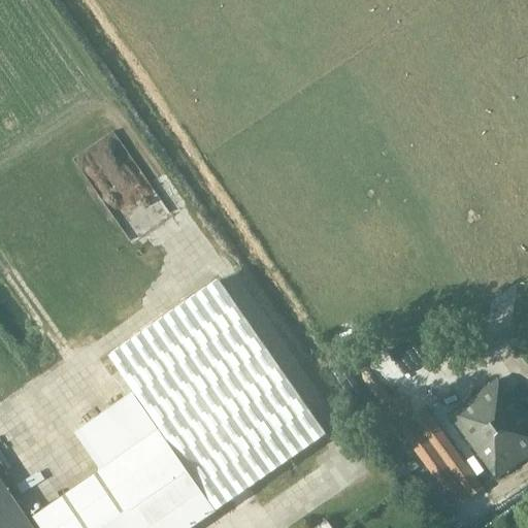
[(161,428),(157,431),(33,514),(42,527),(189,527),(327,436),(223,281),(111,355),(161,428)]
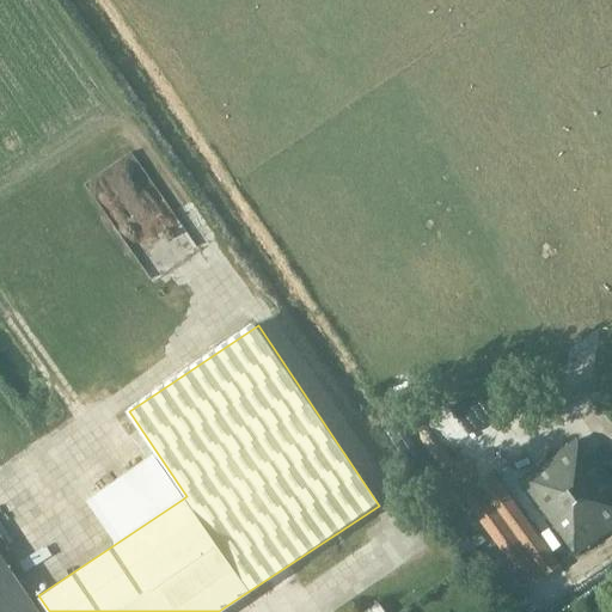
[(104,429),(56,457),(84,506),(93,501),(80,478),(87,475),(79,460),(111,441),(104,429)]
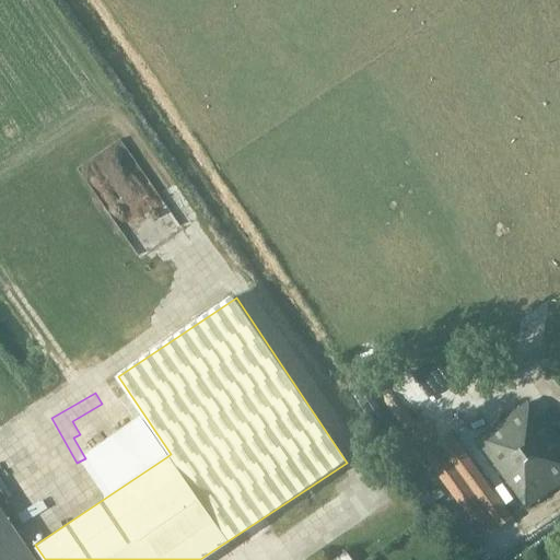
[(527,506),(559,483),(559,441),(543,417),(538,419),(528,404),(479,439),(527,506)]
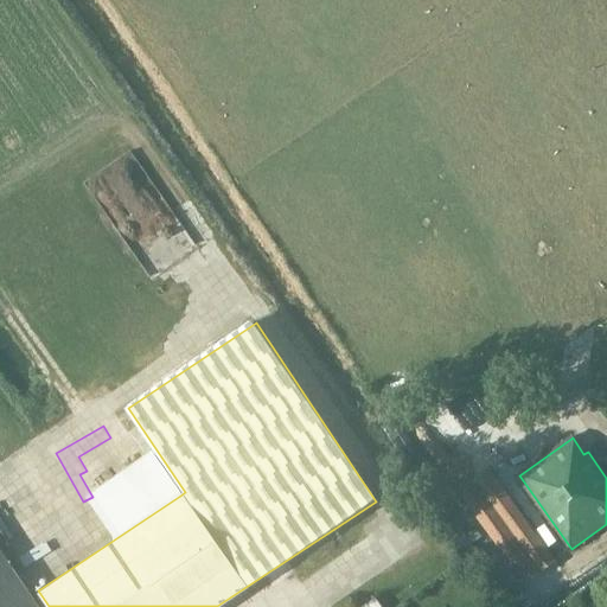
[(524,583),(555,561),(493,474),(462,497),(524,583)]
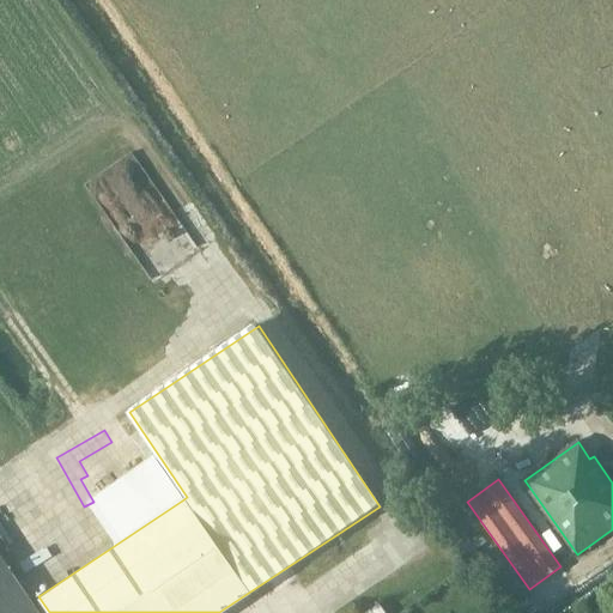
[(32,526),(14,539),(29,560),(48,547),(32,526)]
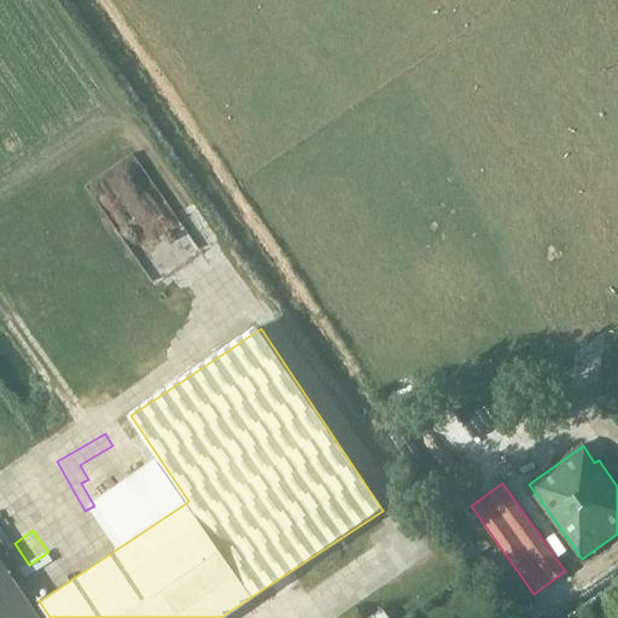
[(34,617),(0,569),(0,617),(34,617)]
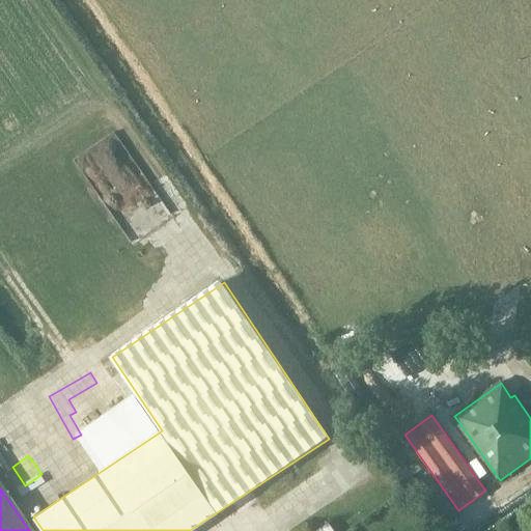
[(331,530),(339,525),(331,514),(309,530),(331,530)]
